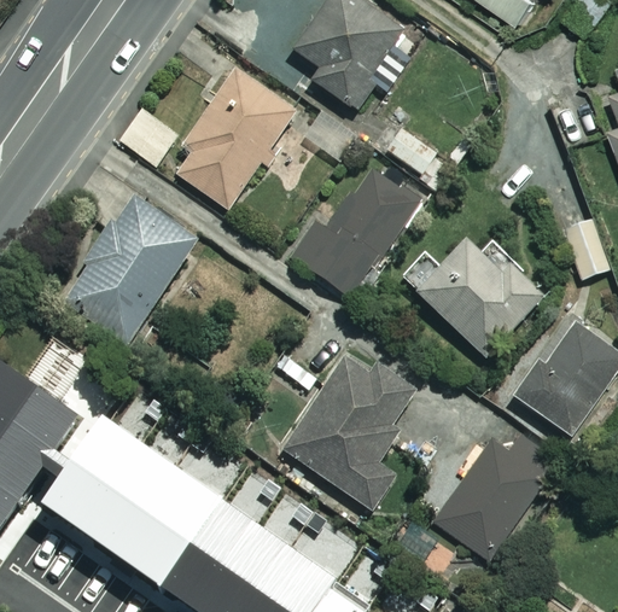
[(312,80),(354,109),(378,75),(386,81),(417,39),(360,0),(327,0),(293,50),(319,68),(312,80)]
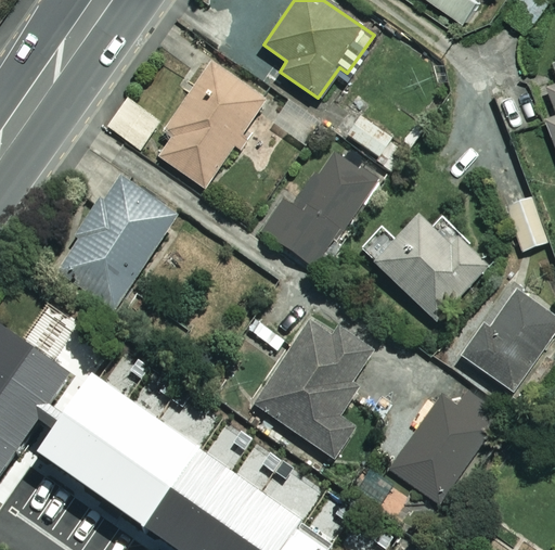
[(433,0),(467,23),(481,0),(433,0)]
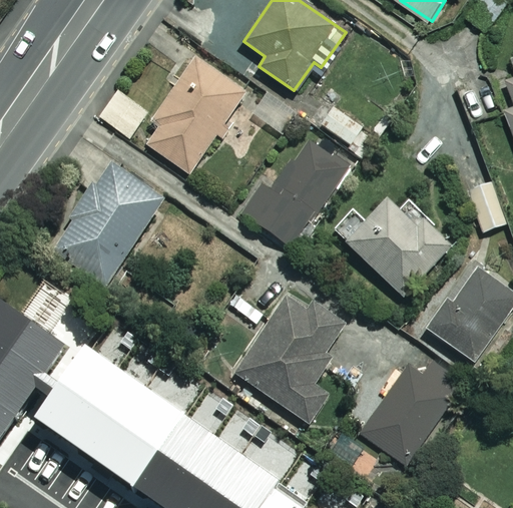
[(146,143),(187,173),(216,133),(224,139),(253,98),(196,57),(151,121),(158,126),(146,143)]
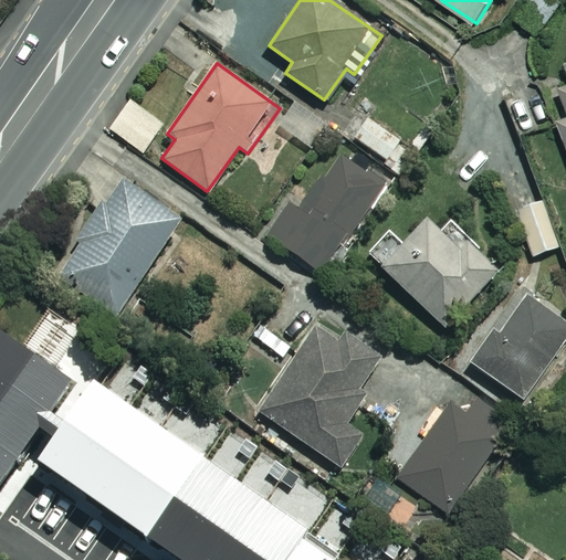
[(161,122),(130,97),(109,124),(142,148),(161,122)]
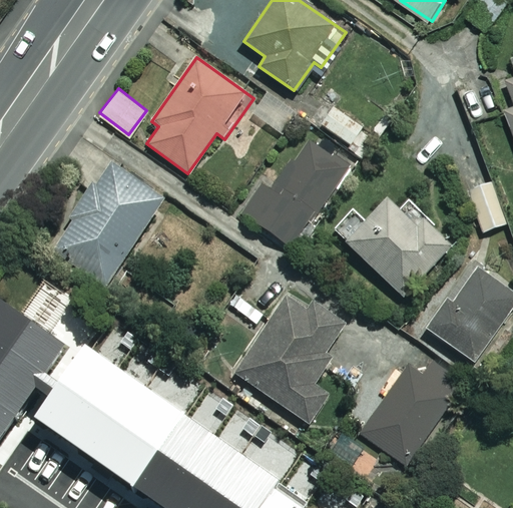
[(361,125),(320,100),(310,116),(350,141),(361,125)]
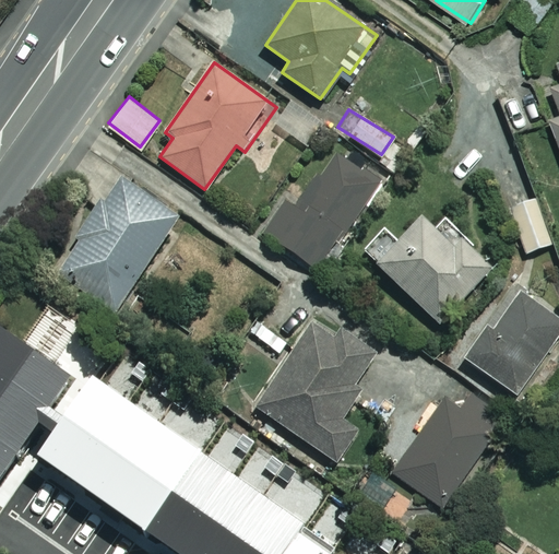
[(381,180),(339,148),(296,203),(289,199),(264,232),(312,269),(381,180)]
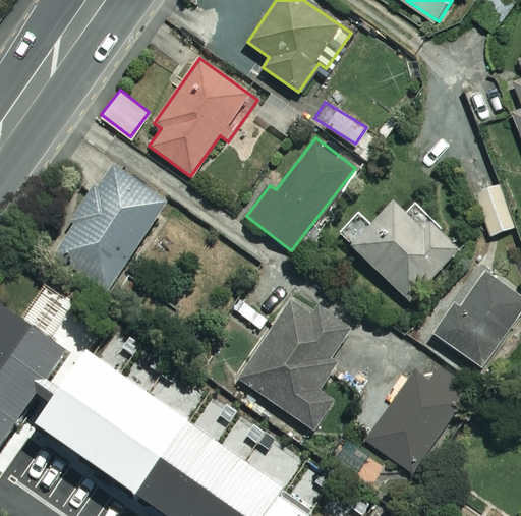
[(165,209),(110,167),(70,220),(75,224),(54,251),(105,289),(165,209)]
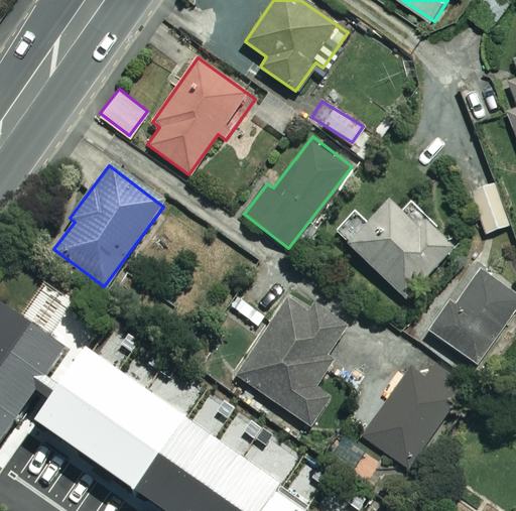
[(509,224),(495,184),(472,193),(486,232),(509,224)]
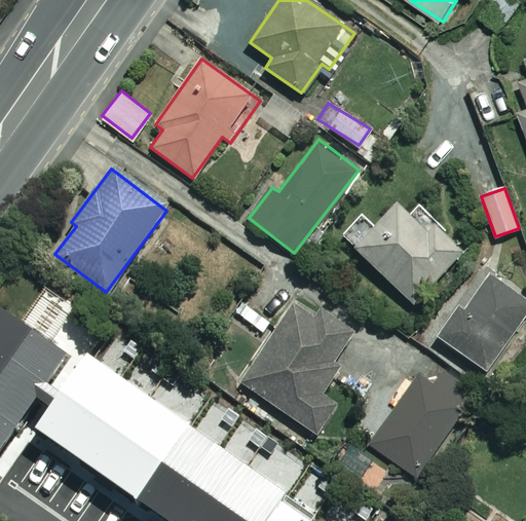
[(445,226),(419,201),(406,216),(396,206),(376,226),(362,213),(340,236),(411,303),(461,251),(441,231),(445,226)]
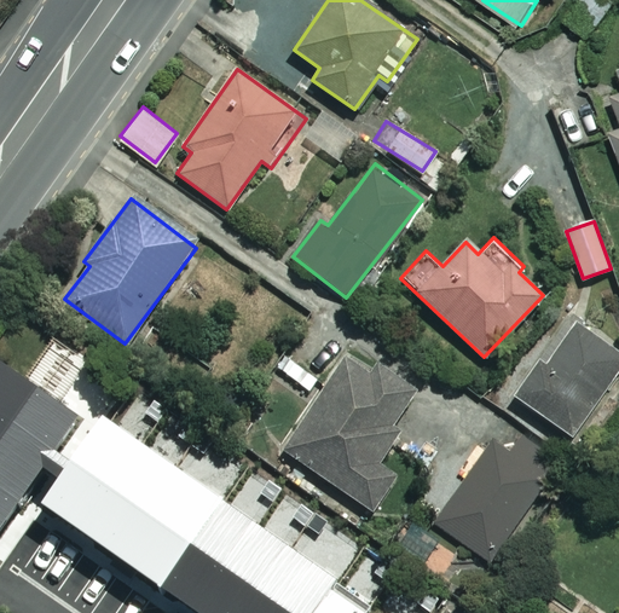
[(618,366),(618,354),(572,322),(516,399),(568,437),(618,366)]
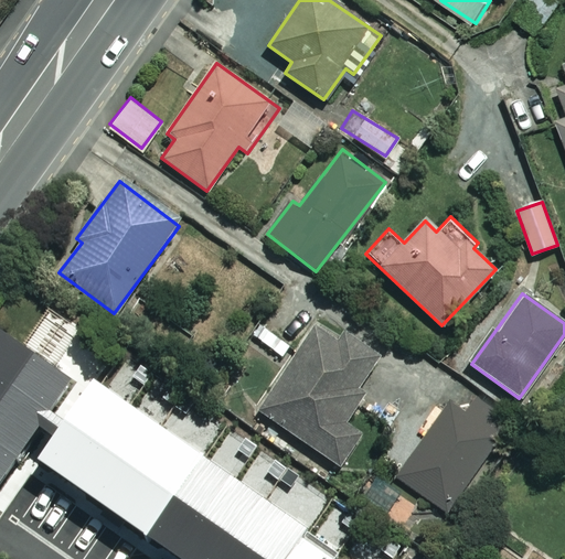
[(337,346),(313,330),(257,409),(338,466),(362,433),(347,423),(370,390),(361,385),(381,356),(347,332),(337,346)]
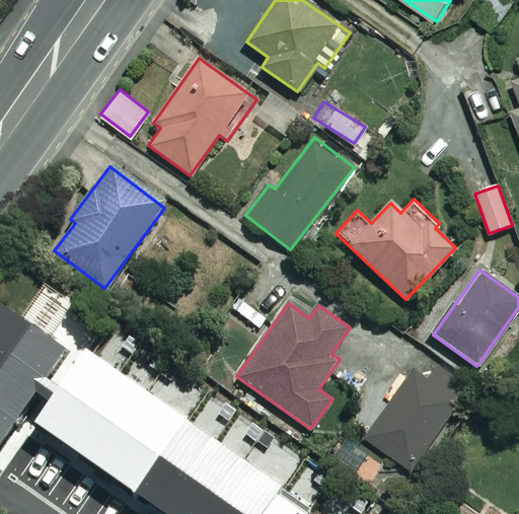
[(89,513),(155,417),(73,362),(18,444),(73,482),(50,513),(89,513)]
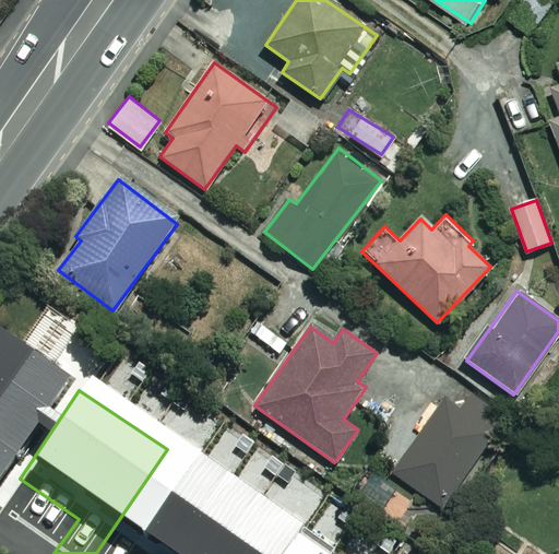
[(458,409),(438,393),(417,421),(425,427),(393,470),(440,504),(502,419),(468,393),(458,409)]
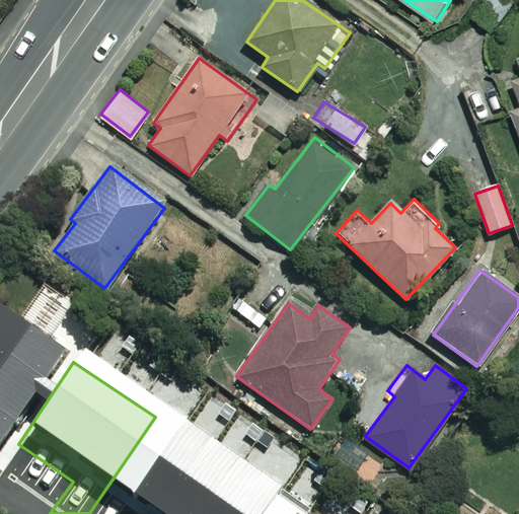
[(243,409),(222,410),(205,392),(183,393),(182,424),(176,424),(174,495),(129,493),(128,513),(244,513),(247,429),(242,429),(243,409)]
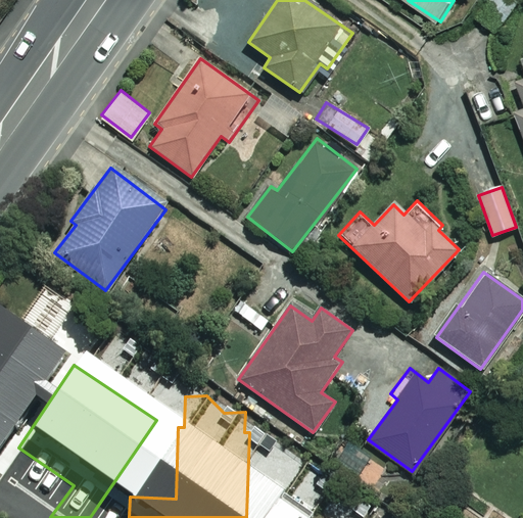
[(336,517),(295,488),(274,517),(336,517)]
